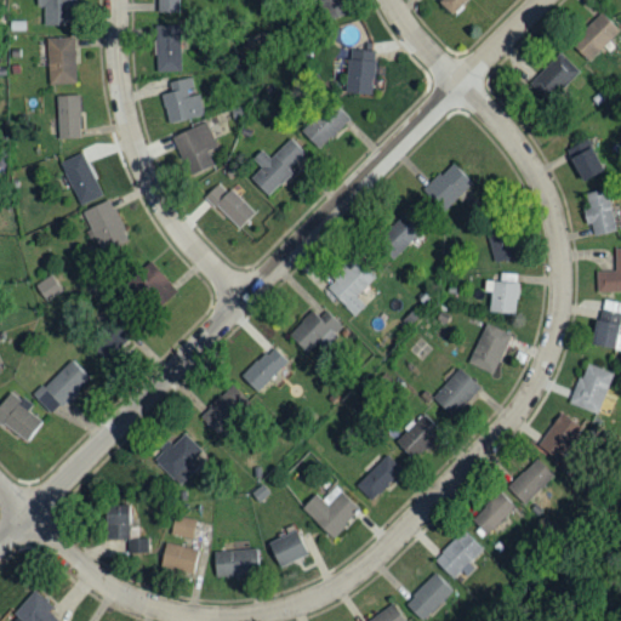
[(43,24),(68,24),(68,4),(73,4),(73,0),(35,0),(35,9),(43,9),(43,24)]
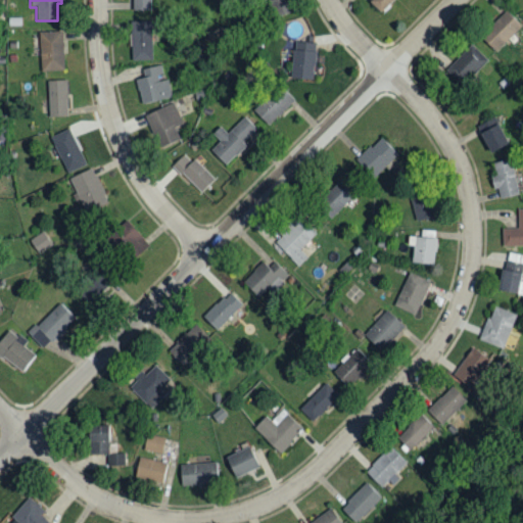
[(150,10),(150,0),(131,0),(131,10),(150,10)]
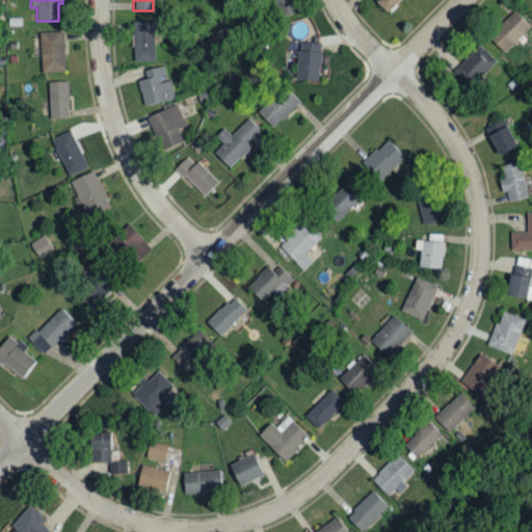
[(272,0),(277,18),(298,11),(294,0),(272,0)]
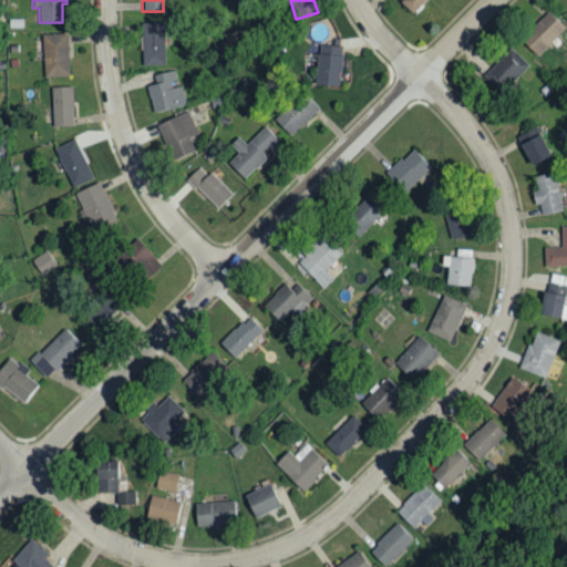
[(400,0),(412,12),(424,0),(400,0)]
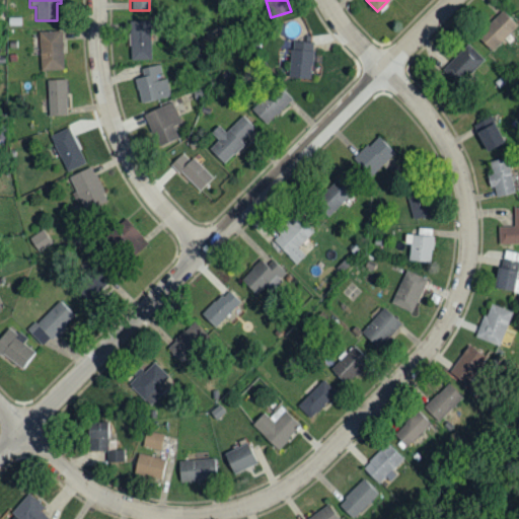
[(474,39),(490,53),(517,25),(502,10),(474,39)]
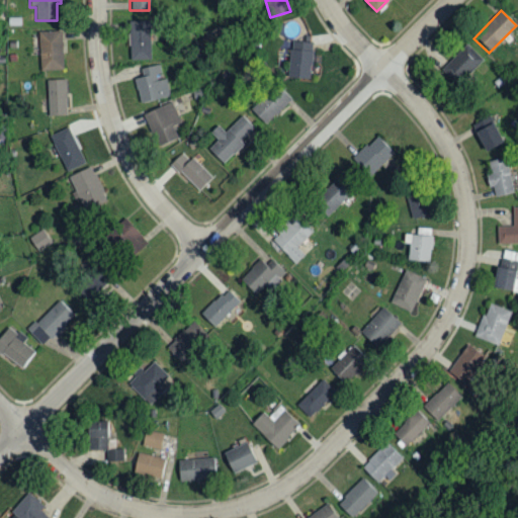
[(149,20),(130,21),(131,61),(150,60),(149,20)]
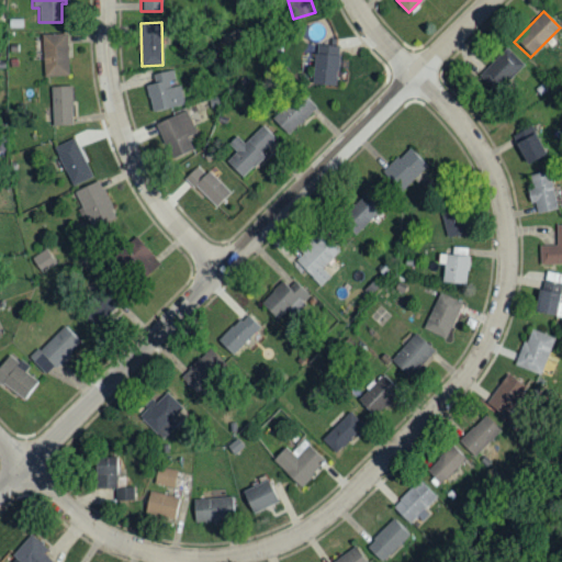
[(43,34),(43,76),(68,76),(67,34),(43,34)]
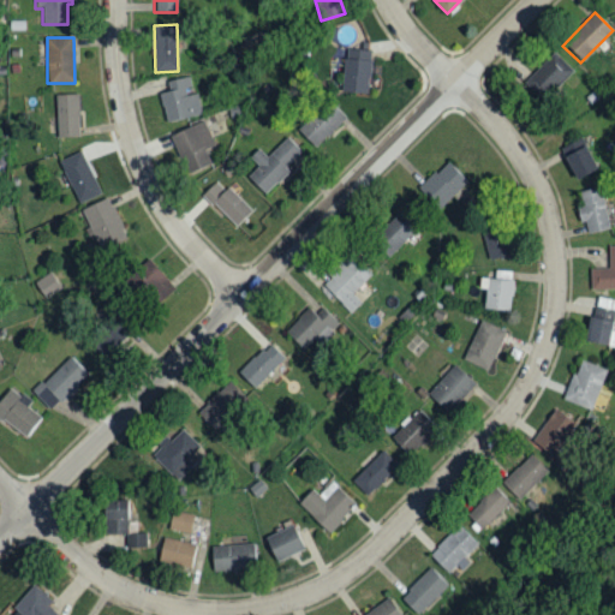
[(371,49),(344,48),(342,93),(369,94),(371,49)]
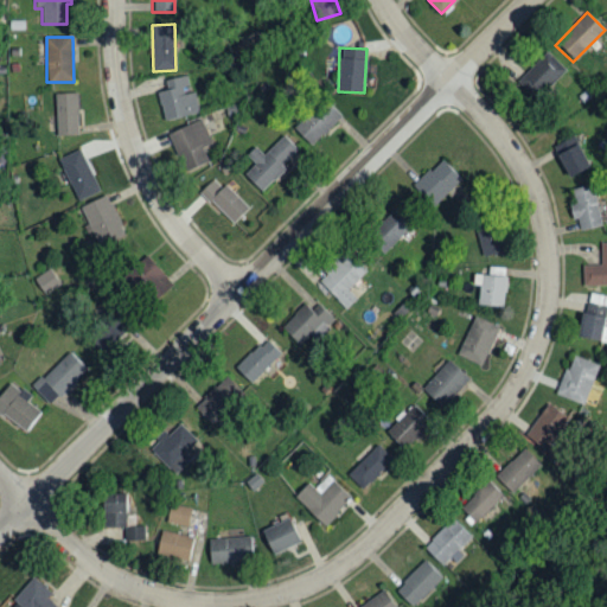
[(564,68),(547,51),(518,81),(537,97),(564,68)]
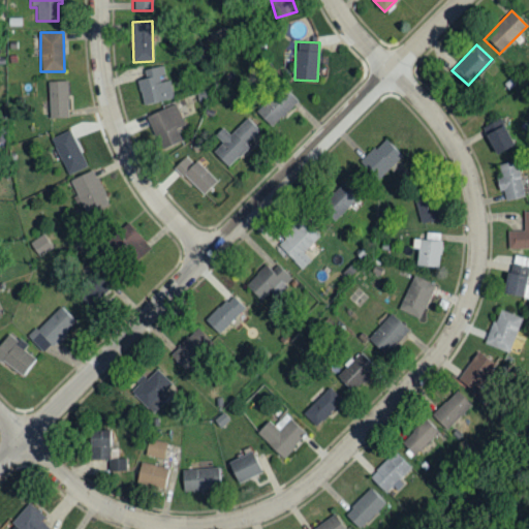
[(143,104),(174,97),(168,78),(165,78),(163,65),(144,69),(145,78),(137,80),(143,104)]
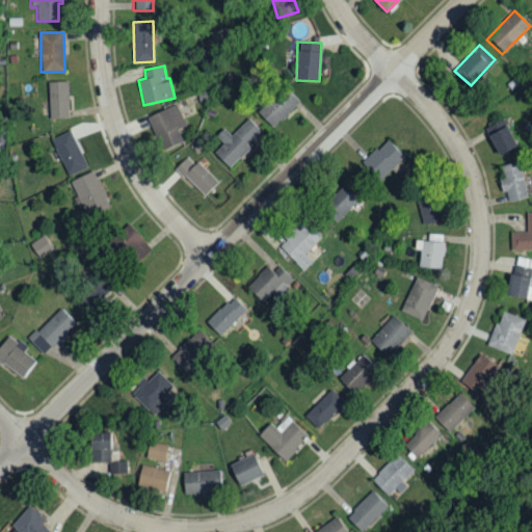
[(69,117),(68,81),(48,81),(49,117),(69,117)]
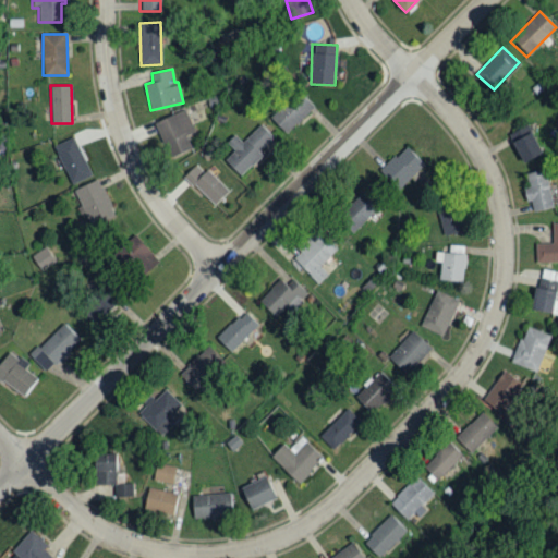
[(270,117),(286,134),(315,107),(299,89),(270,117)]
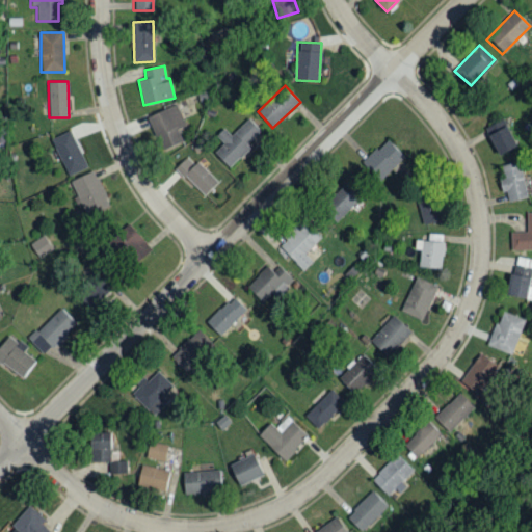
[(147,116),(162,152),(183,142),(178,129),(186,126),(177,103),(147,116)]
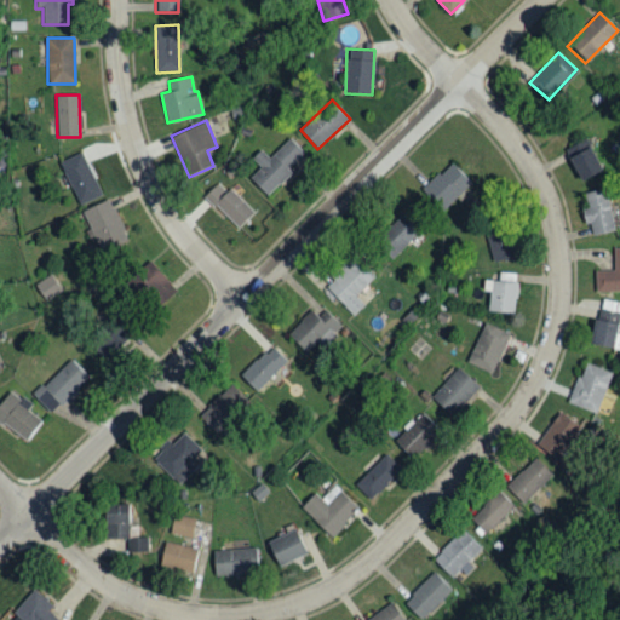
[(252,158),(260,166),(250,178),(268,196),(292,171),(288,167),(304,151),(290,137),(270,158),(260,149),(252,158)]
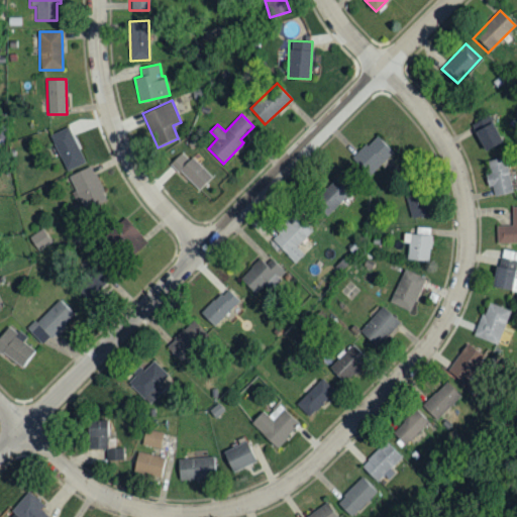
[(472,122),(482,149),(501,143),(491,116),(472,122)]
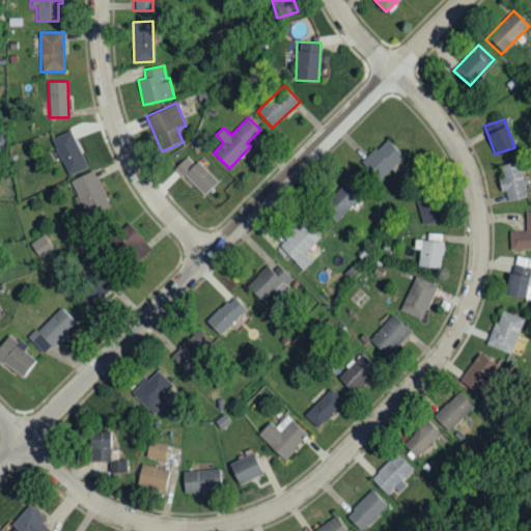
[(51,139),(68,175),(87,167),(70,130),(51,139)]
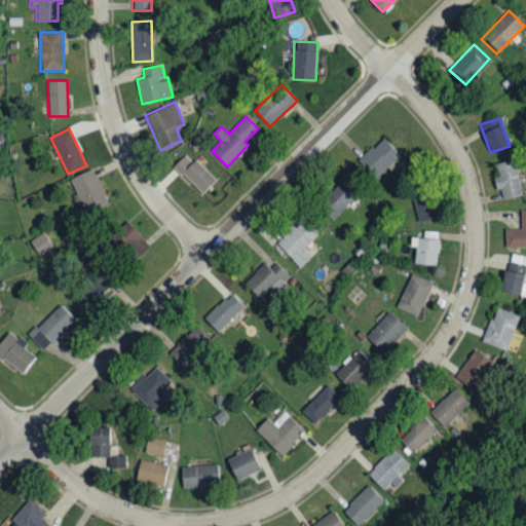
[(400,154),(381,137),(359,163),(377,180),(400,154)]
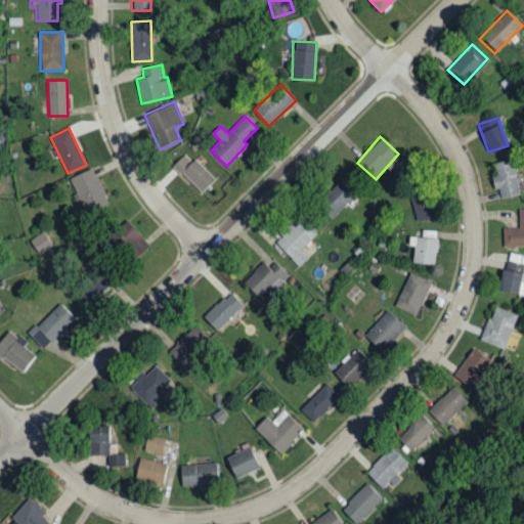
[(213,180),(186,153),(173,165),(201,193),(213,180)]
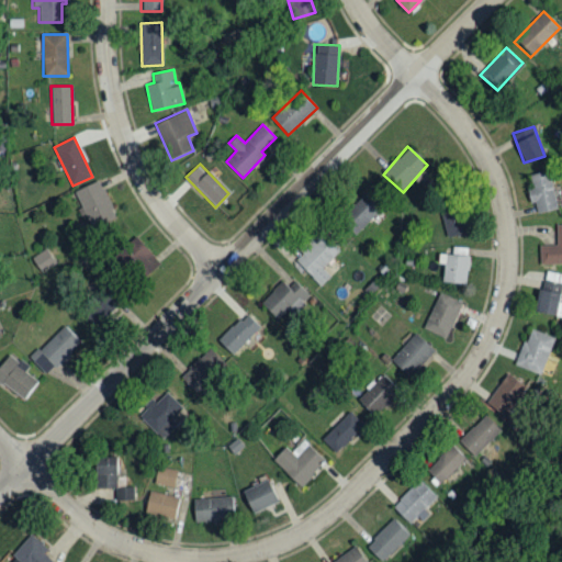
[(532,188),(527,189),(530,204),(535,203),(537,213),(558,209),(549,170),(530,175),(532,188)]
